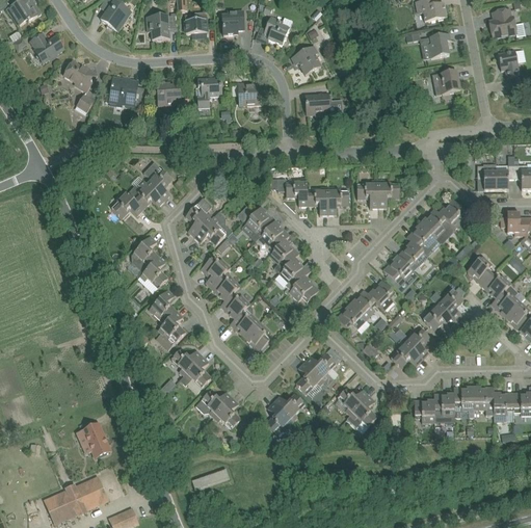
[(19,25),(21,23),(28,19),(28,20),(41,12),(33,0),(17,0),(6,7),(19,25)]
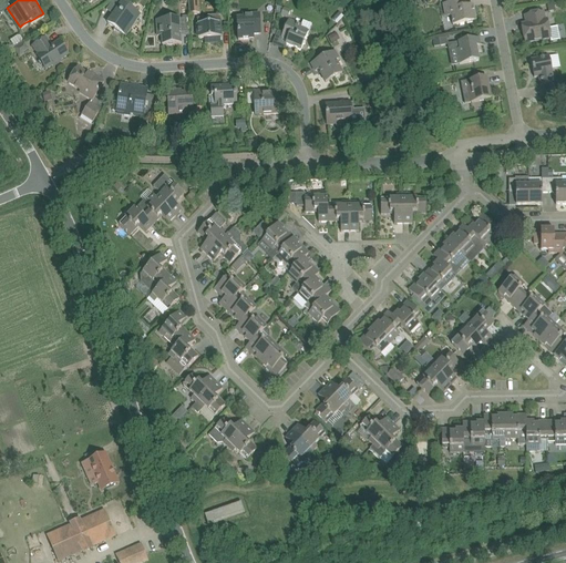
[(121,0),(113,10),(107,20),(125,32),(141,10),(125,0),(121,0)]
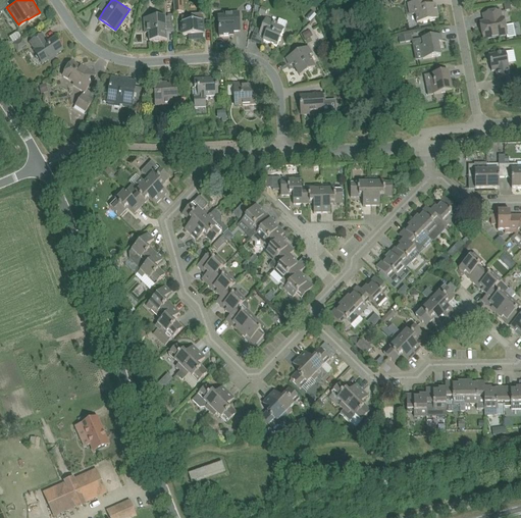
[(173,0),(173,9),(184,9),(183,0),(173,0)]
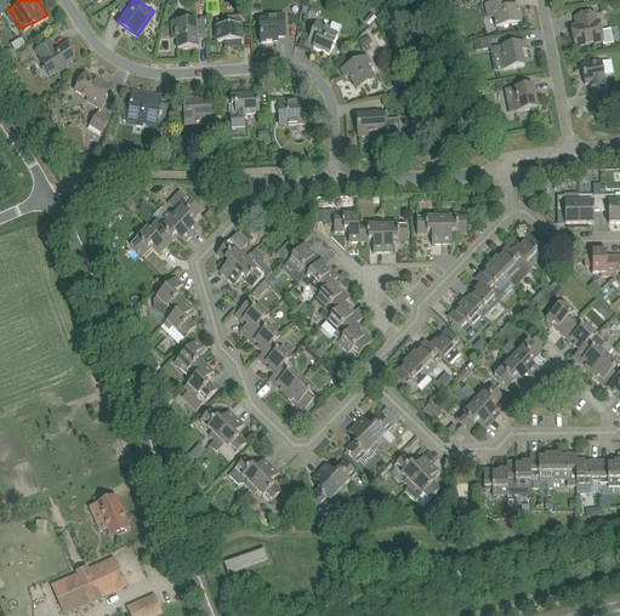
[(490,0),(494,15),(495,23),(508,21),(521,18),(517,3),(507,5),(506,0),(490,0)]
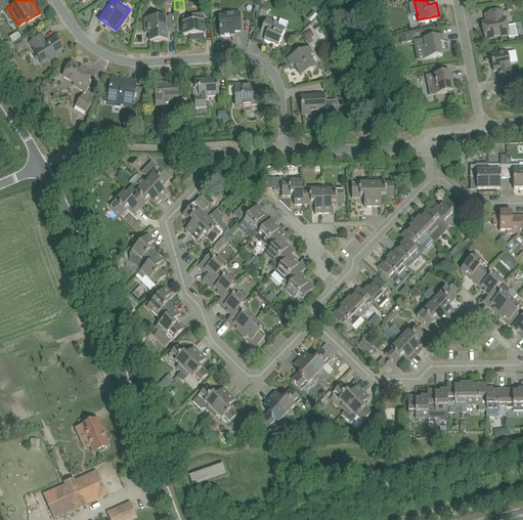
[(261,4),(258,11),(265,13),(267,6),(261,4)]
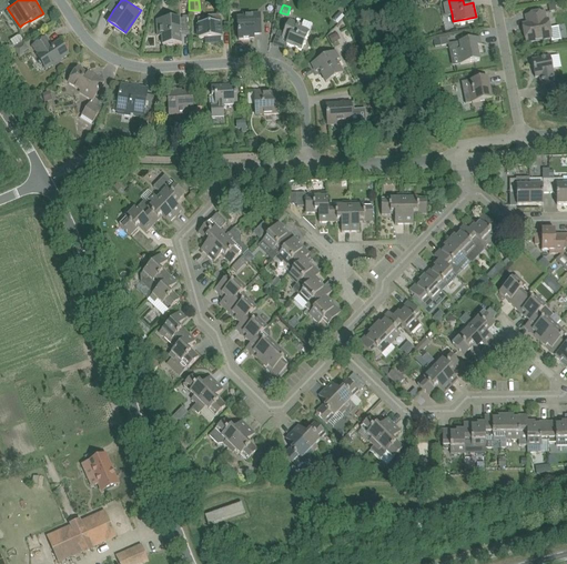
[(260,30),(260,19),(259,9),(243,10),(243,14),(238,14),(238,26),(239,37),(250,36),(250,30),(260,30)]
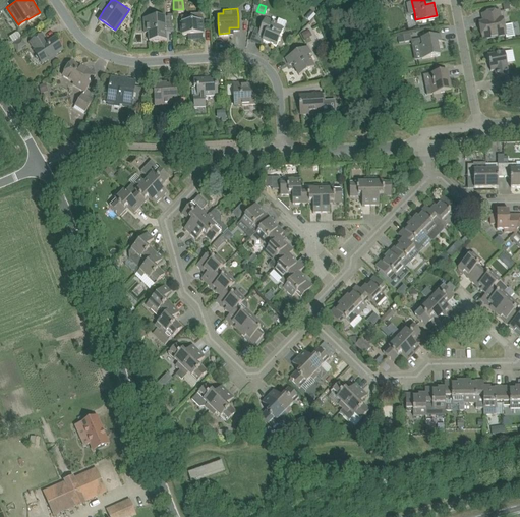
[(310,8),(304,14),(308,18),(315,12),(310,8)]
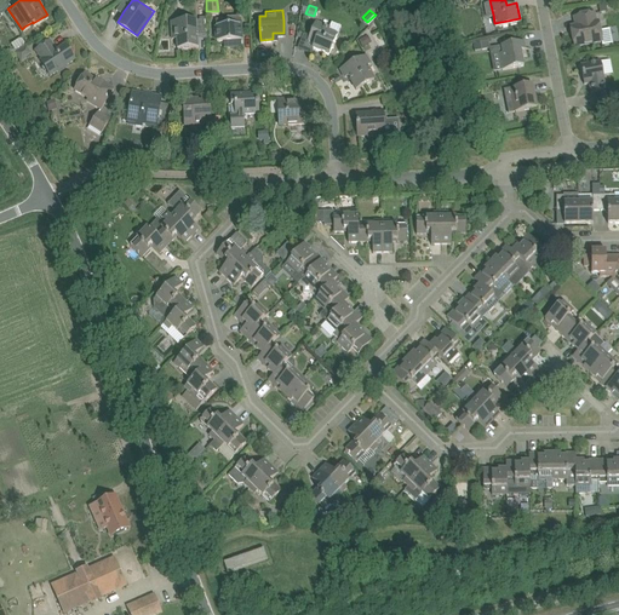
[(574,42),(585,41),(600,38),(596,18),(594,19),(592,10),(585,11),(573,13),(577,28),(571,28),(574,42)]
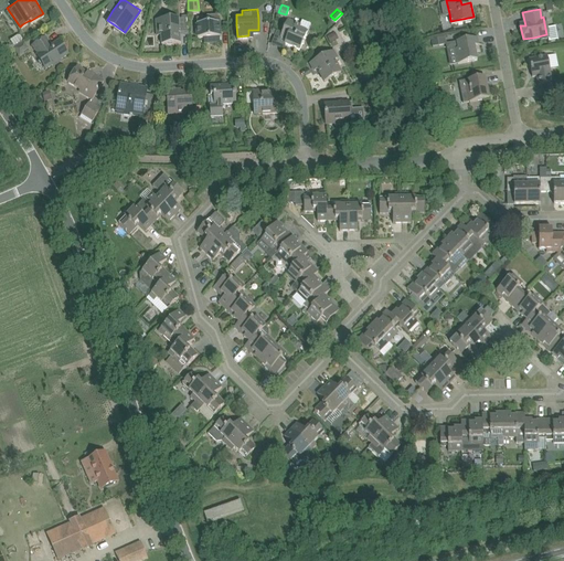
[(162,13),(162,16),(156,16),(157,21),(157,32),(160,32),(161,41),(180,40),(179,29),(179,14),(170,14),(170,13),(162,13)]
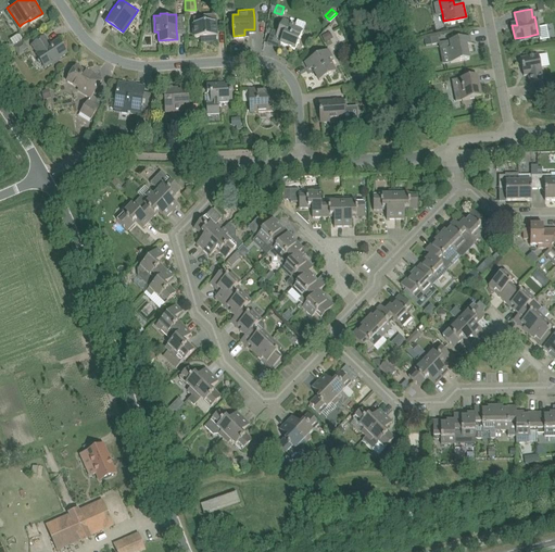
[(215,33),(215,22),(215,19),(210,19),(210,16),(204,16),(204,13),(192,14),(193,35),(200,34),(200,38),(207,37),(207,36),(209,36),(209,34),(215,33)]
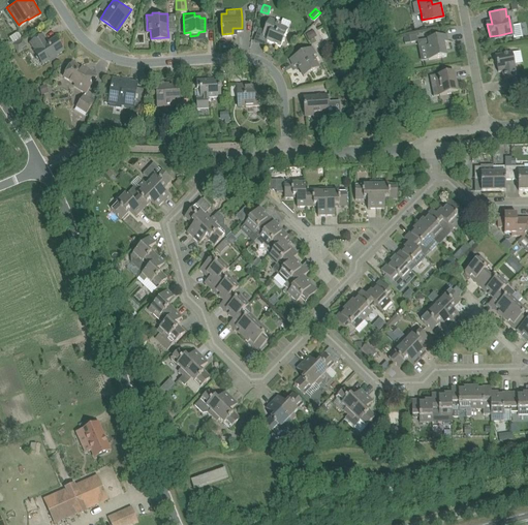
[(282,38),(284,37),(283,35),(290,19),(282,16),(280,20),(270,14),(267,22),(262,32),(268,34),(267,38),(280,44),(282,38)]
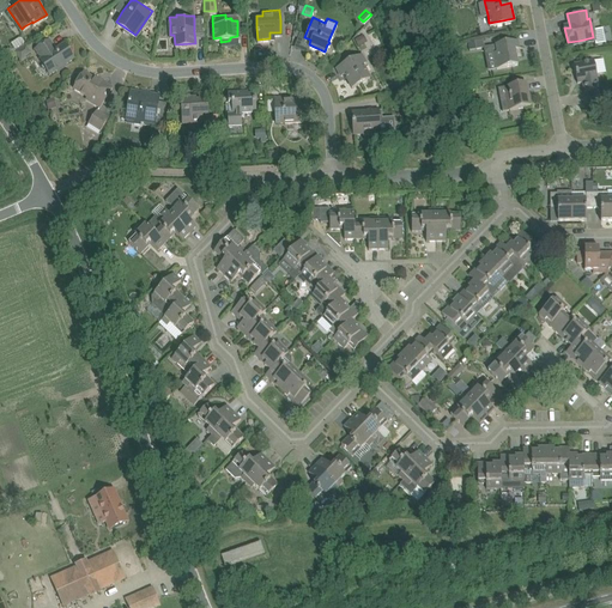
[(358,43),(364,40),(361,34),(355,36),(358,43)]
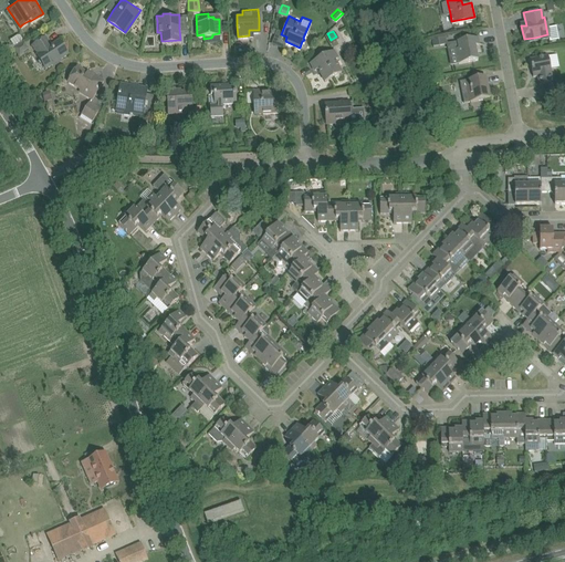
[(12,42),(13,44),(21,39),(22,35),(20,32),(17,32),(9,37),(12,41),(12,42)]
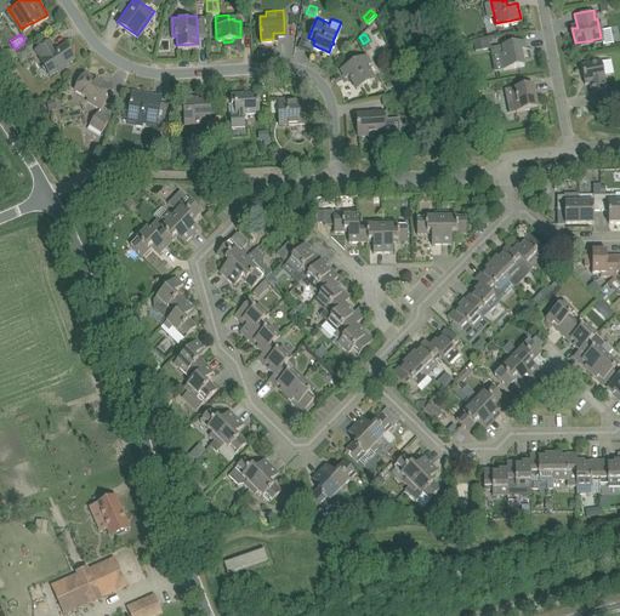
[(481,38),(482,46),(490,45),(489,36),(481,38)]
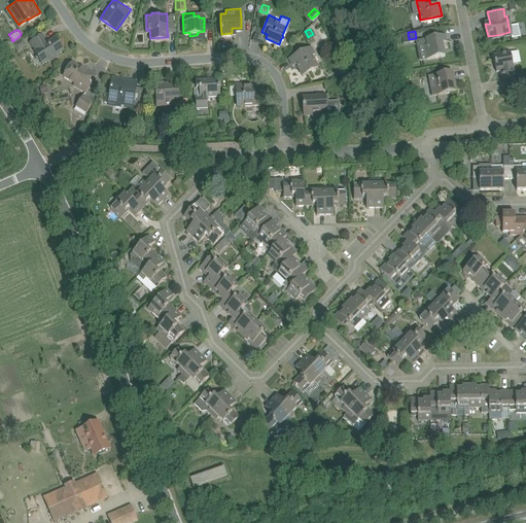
[(41,32),(33,37),(31,39),(36,47),(35,48),(43,61),(48,57),(49,58),(56,54),(56,53),(63,47),(55,35),(47,40),(41,32)]
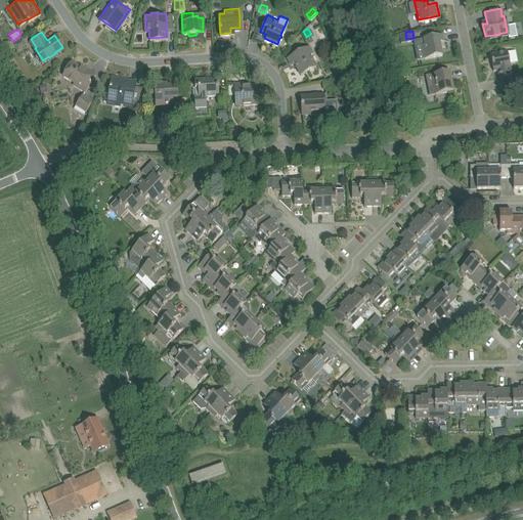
[(421,42),(423,48),(424,56),(442,52),(440,44),(444,44),(442,32),(423,36),(424,42),(421,42)]
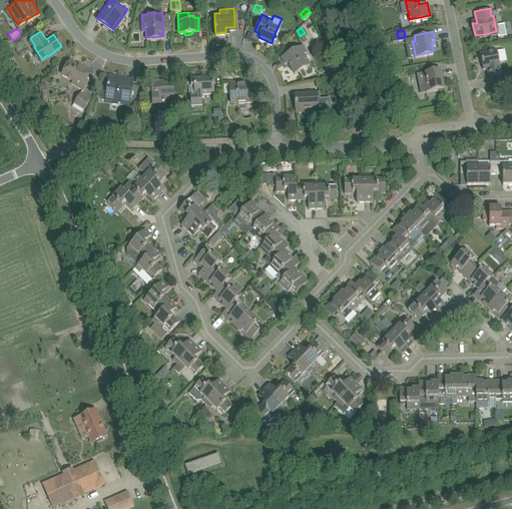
[(21,34),(11,41),(16,48),(26,41),(21,34)]
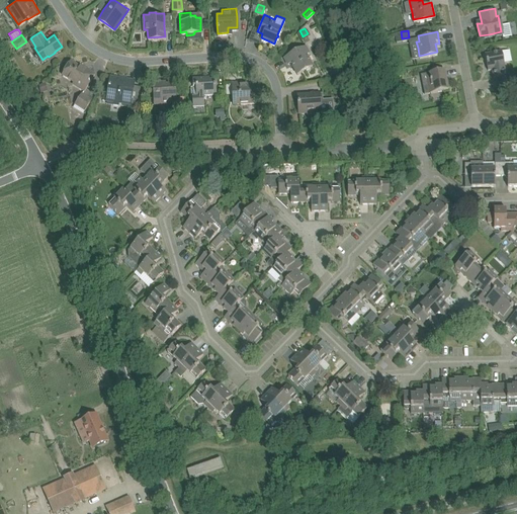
[(306,44),(292,51),(283,55),(287,62),(290,60),(296,72),(312,64),(306,52),(309,50),(306,44)]
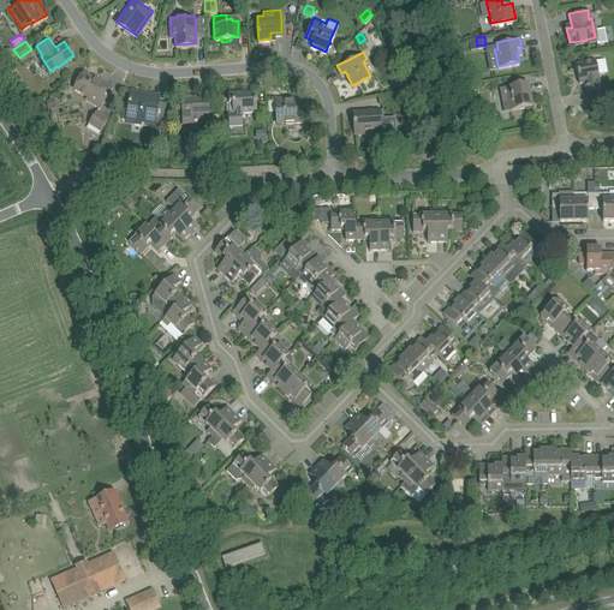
[(585,89),(600,85),(598,77),(595,58),(574,61),(578,81),(584,79),(585,89)]
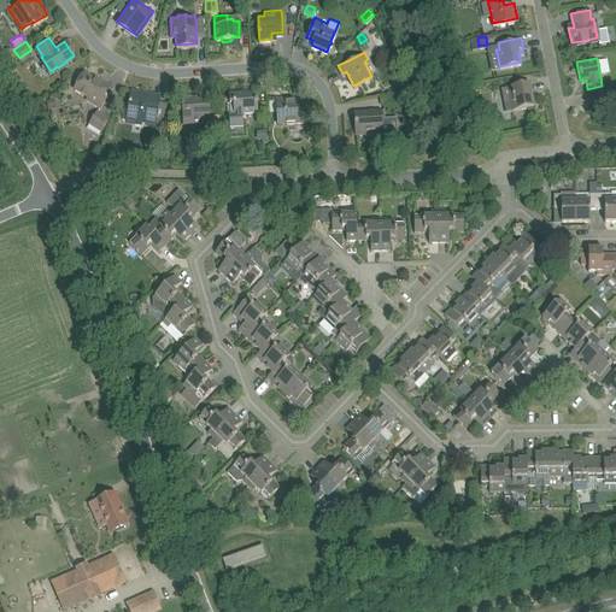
[(83,70),(77,80),(75,84),(88,94),(87,96),(100,104),(105,95),(112,84),(99,76),(98,78),(83,70)]
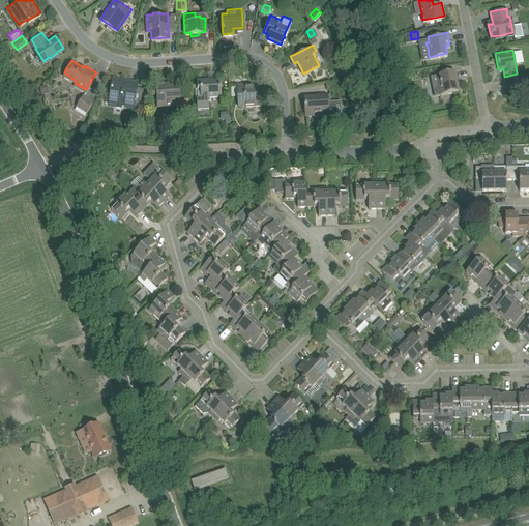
[(458,89),(454,68),(430,74),(434,93),(458,89)]
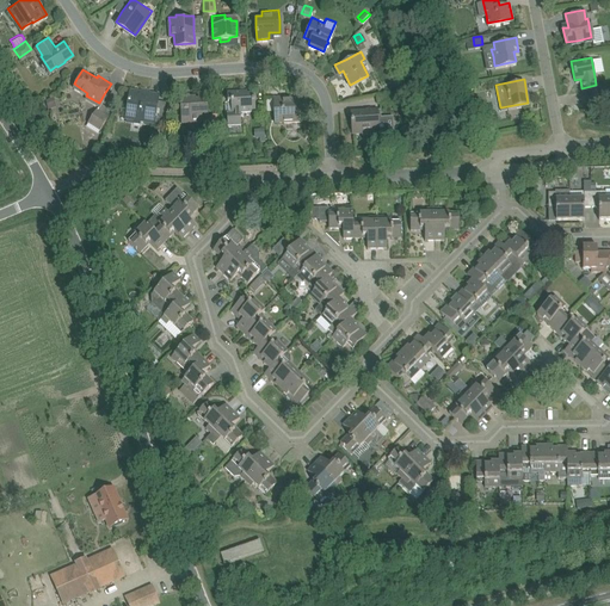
[(609,81),(598,84),(601,93),(609,91),(609,81)]
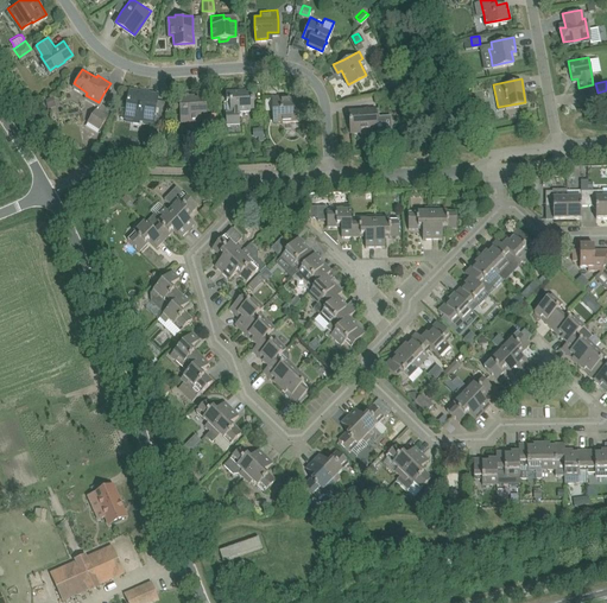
[(130,87),(127,99),(125,114),(133,115),(133,119),(139,120),(139,116),(152,119),(156,103),(157,91),(130,87)]
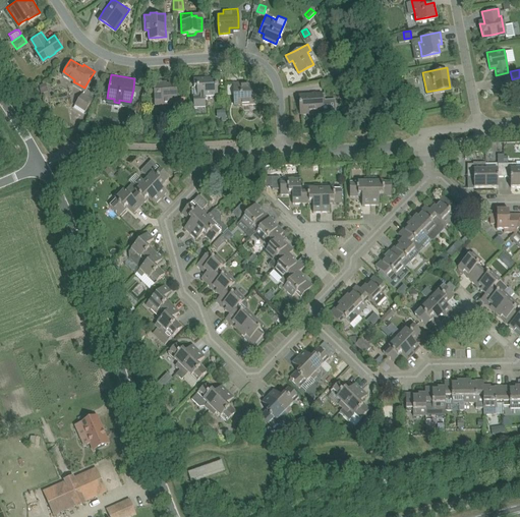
[(322,87),(336,83),(346,81),(345,74),(321,78),(322,87)]
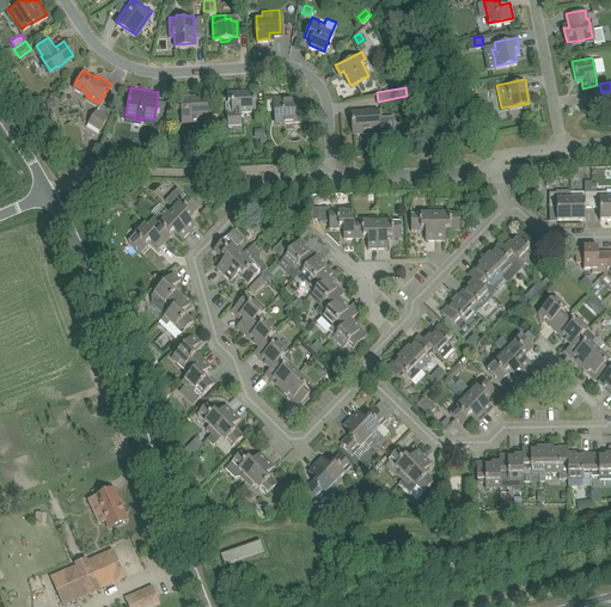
[(243,110),(255,109),(255,98),(252,98),(252,91),(243,91),(243,89),(227,90),(227,99),(225,99),(226,110),(227,123),(240,122),(240,114),(243,112),(243,110)]
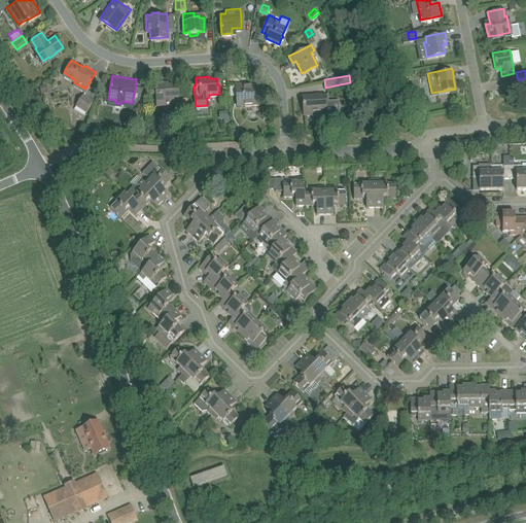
[(179,102),(179,100),(178,88),(178,77),(170,78),(170,80),(154,81),(155,92),(155,104),(156,103),(156,104),(179,102)]
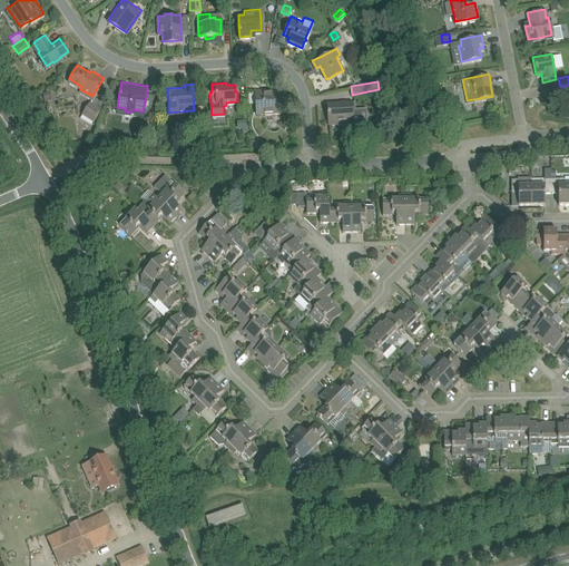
[(41,90),(43,97),(51,95),(49,88),(41,90)]
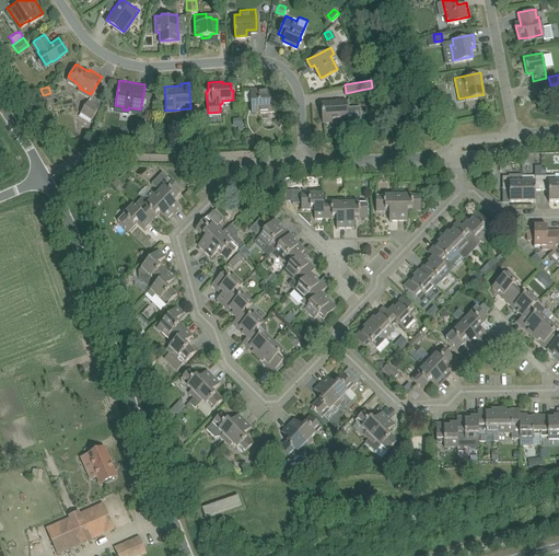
[(278,108),(278,107),(277,89),(259,90),(259,87),(251,87),(252,109),(278,108)]
